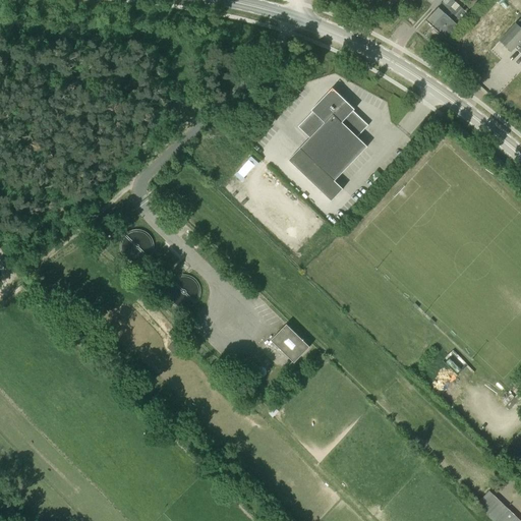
[(432,27),(451,8),(451,7),(456,2),(453,0),(451,0),(446,5),(443,2),(425,20),(432,27)]
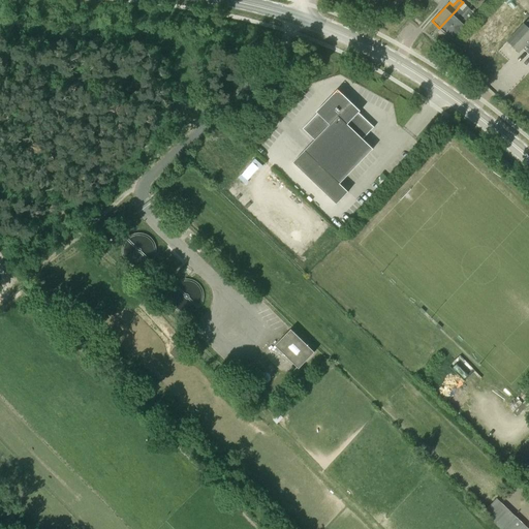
[(446,34),(469,8),(466,5),(462,11),(458,8),(439,28),(446,34)]
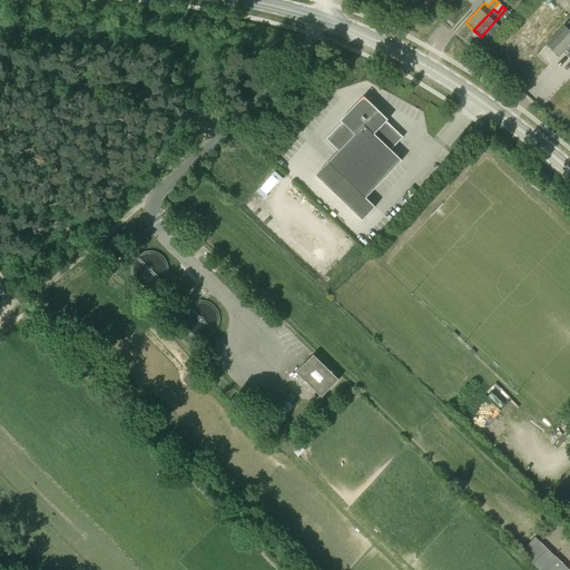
[(505,9),(481,37),(488,43),(508,21),(503,18),(508,11),(505,9)]
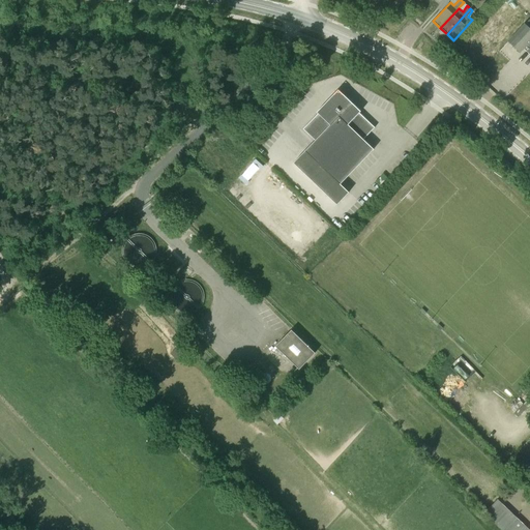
[(529,20),(508,42),(519,53),(524,48),(529,53),(529,20)]
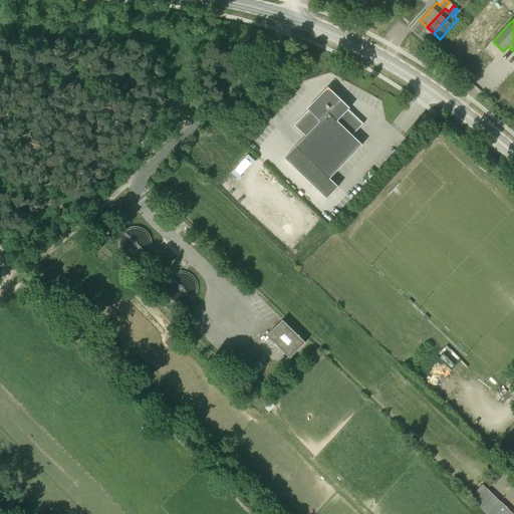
[(305,137),(295,147),(282,160),(324,200),(337,187),(329,179),(362,145),(352,136),(363,123),(350,111),(348,109),(349,108),(329,89),(326,89),(307,109),(308,110),(306,112),(294,125),(305,137)]
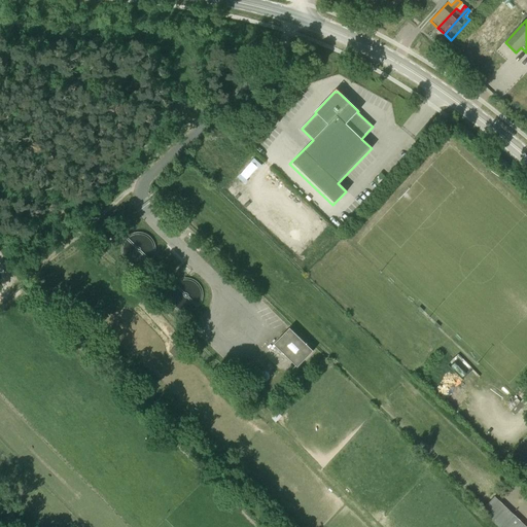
[(256,149),(262,154),(274,139),(268,134),(256,149)]
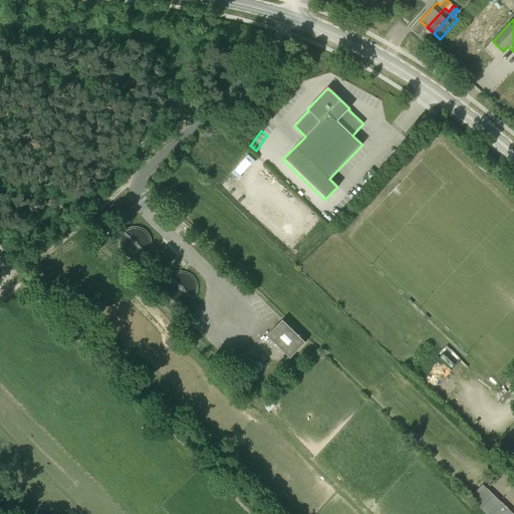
[(290,358),(305,342),(282,320),(267,336),(290,358)]
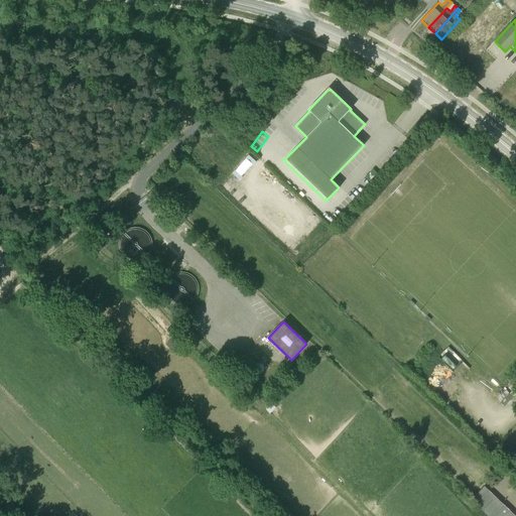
[(460,375),(469,365),(448,347),(439,357),(460,375)]
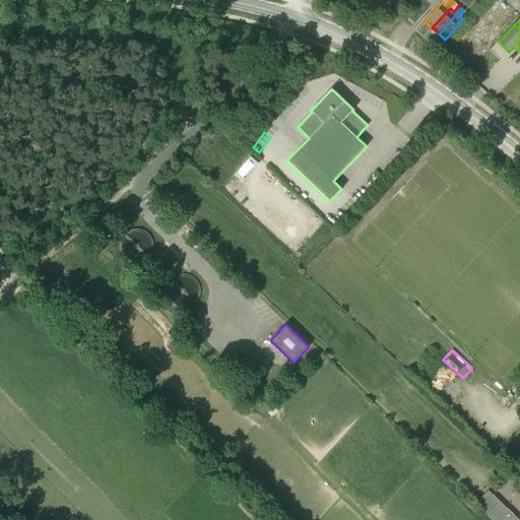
[(491,519),(519,519),(489,490),(474,504),(491,519)]
